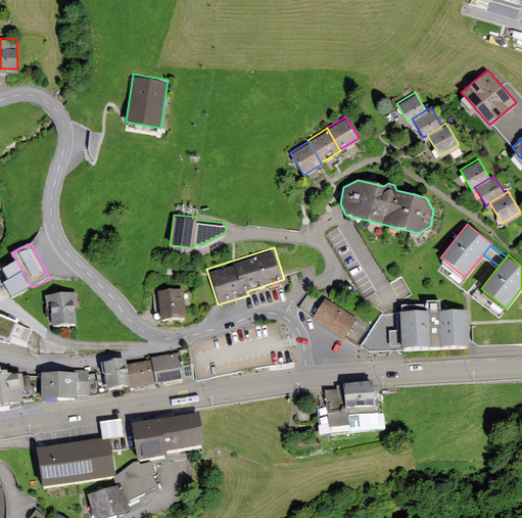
[(32,287),(15,259),(0,268),(0,277),(13,295),(32,287)]
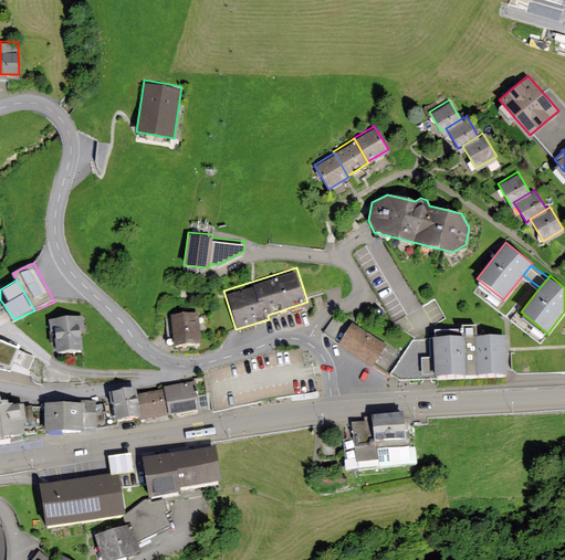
[(199,310),(174,314),(177,344),(202,340),(199,310)]
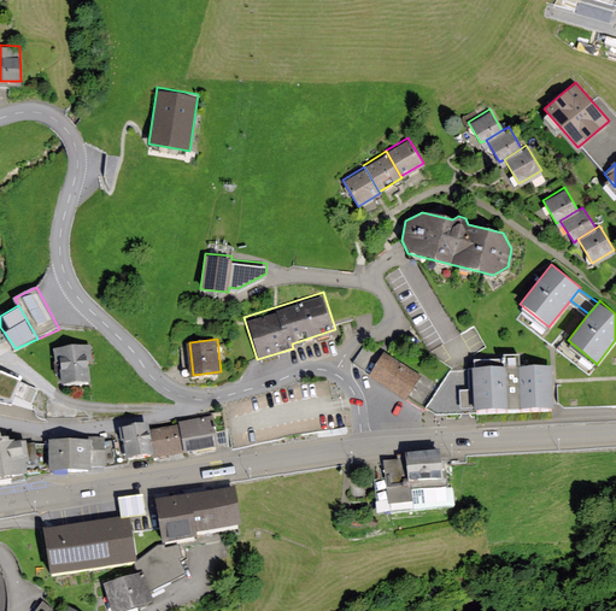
[(89,341),(52,346),(54,370),(60,370),(62,383),(91,380),(87,358),(91,357),(89,341)]
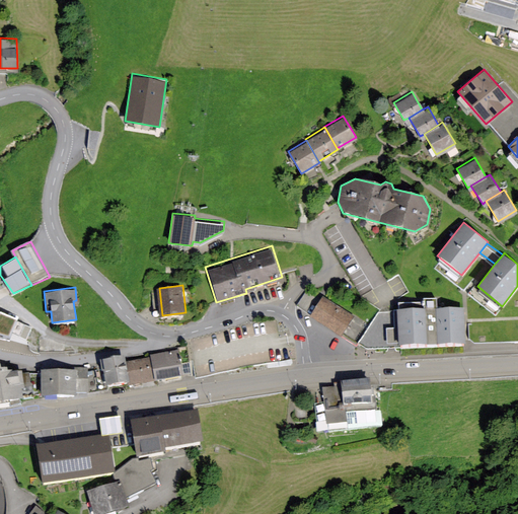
[(354,311),(324,294),(312,314),(343,332),(354,311)]
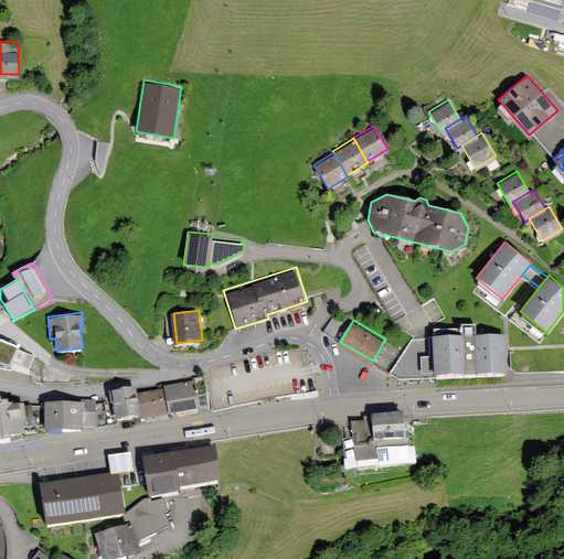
[(395,355),(397,378),(507,371),(504,335),(479,337),(478,322),(463,323),(463,334),(406,337),(407,354),(395,355)]
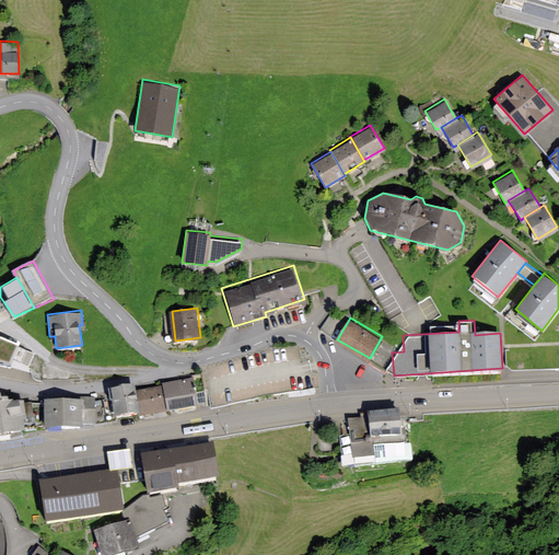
[(0,361),(9,363),(12,357),(18,343),(0,334),(0,361)]
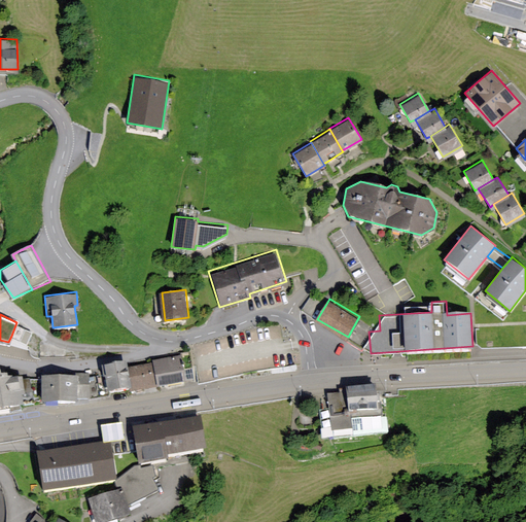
[(32,328),(16,322),(11,336),(26,342),(32,328)]
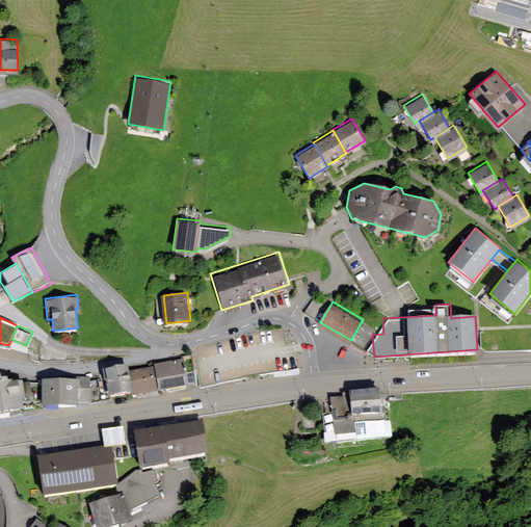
[(181,358),(154,363),(158,388),(185,383),(181,358)]
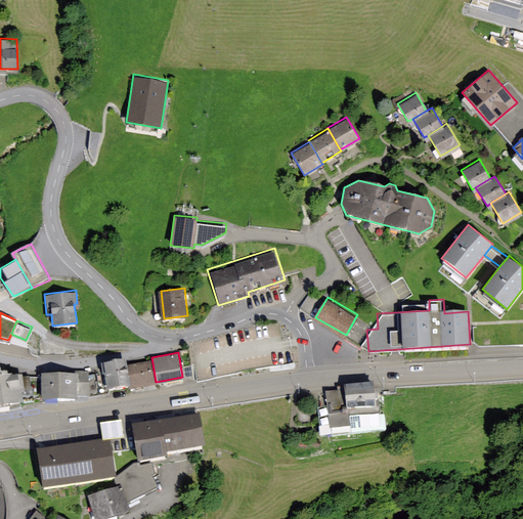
[(114,358),(102,360),(107,388),(130,383),(126,362),(125,356),(114,358)]
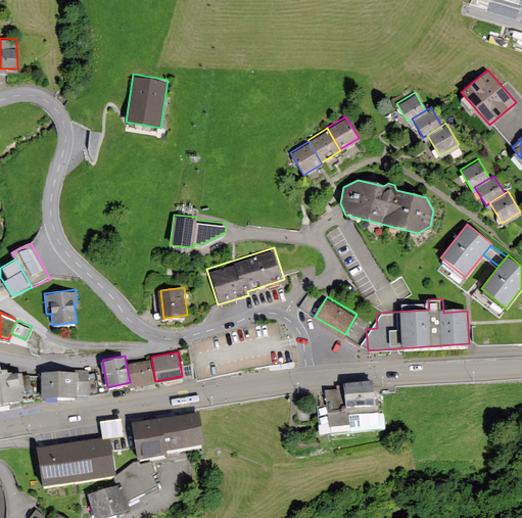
[(151,357),(126,362),(130,382),(131,386),(155,381),(151,357)]
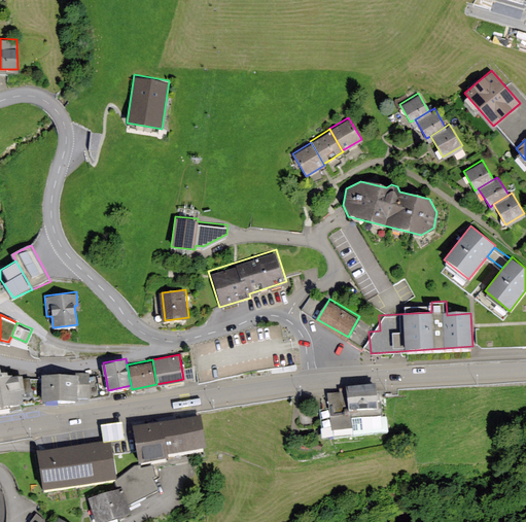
[(77,370),(77,373),(77,395),(89,395),(89,370),(77,370)]
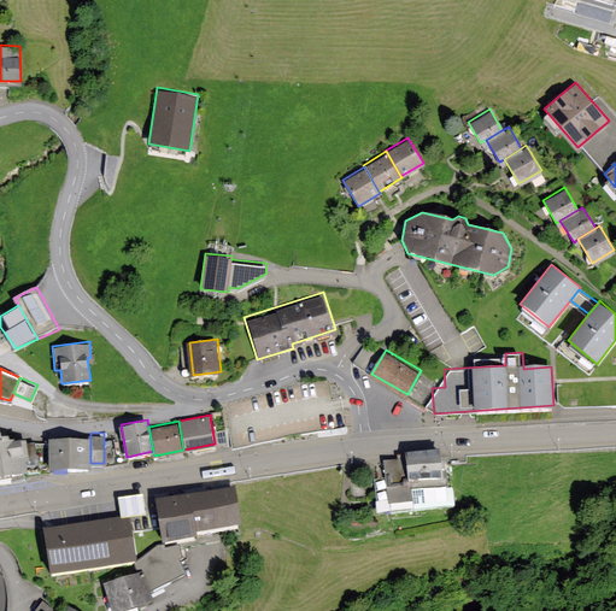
[(0,479),(27,475),(24,458),(29,458),(25,438),(15,440),(15,438),(9,439),(9,435),(0,436),(0,479)]
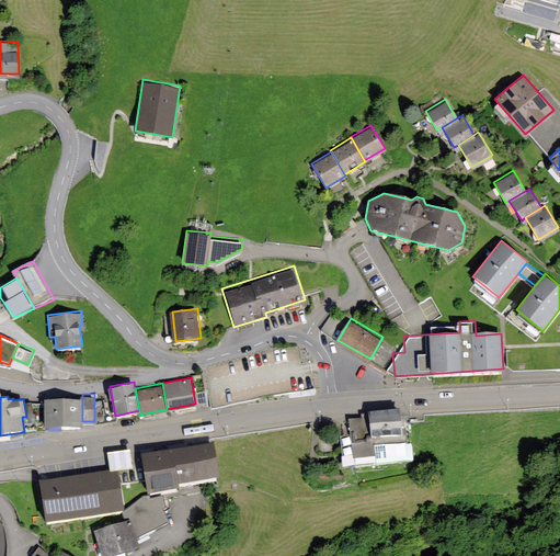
[(82,397),(43,398),(44,427),(82,426),(82,421),(82,397)]
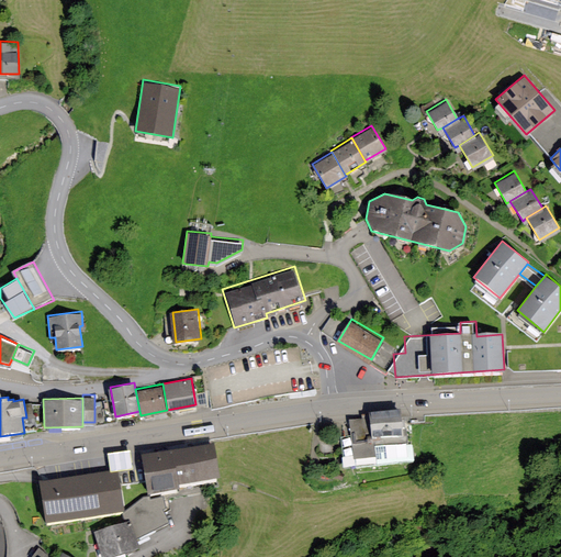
[(405,410),(352,415),(356,447),(408,441),(405,410)]
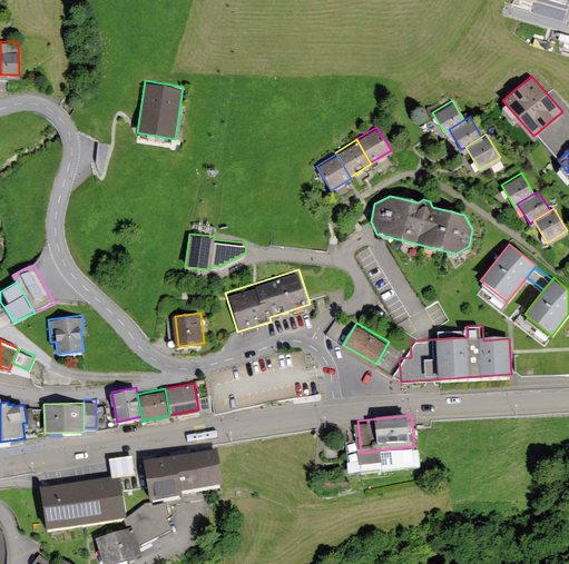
[(216,449),(143,458),(148,497),(148,503),(169,500),(183,498),(182,491),(221,486),(216,449)]
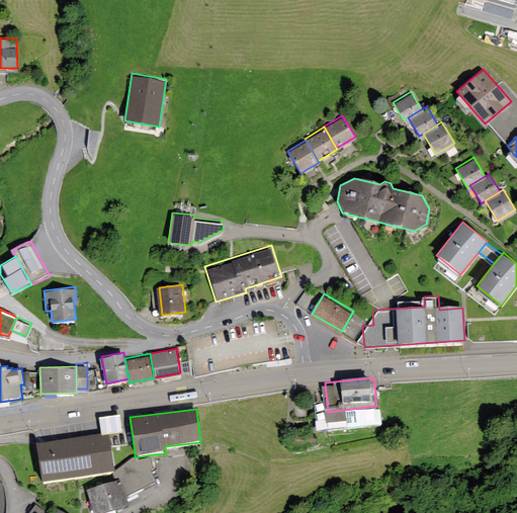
[(98,416),(101,432),(106,431),(121,429),(119,412),(98,416)]
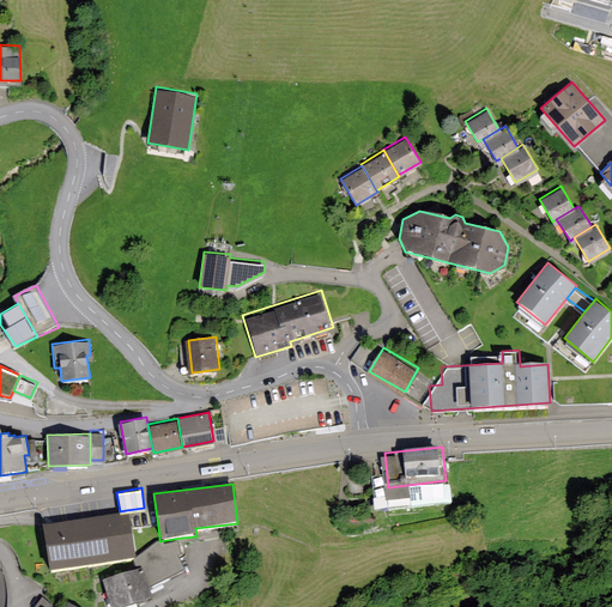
[(120,511),(42,523),(49,570),(133,557),(126,510),(120,511)]
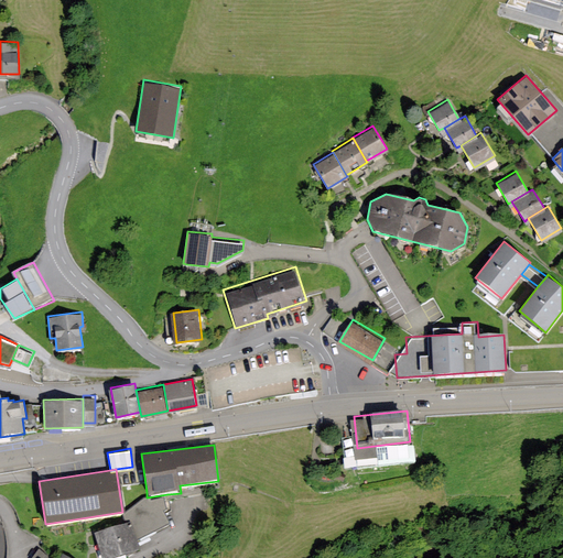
[(129,520),(134,539),(170,524),(162,509),(170,506),(168,494),(147,498),(147,492),(122,512),(125,521),(129,520)]
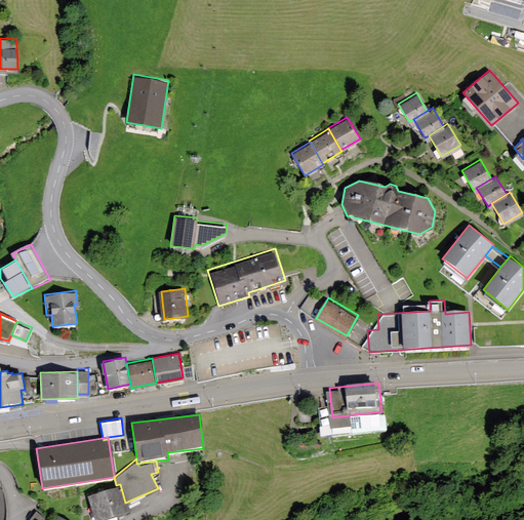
[(116,485),(86,494),(93,519),(101,519),(128,512),(125,503),(120,484),(116,485)]
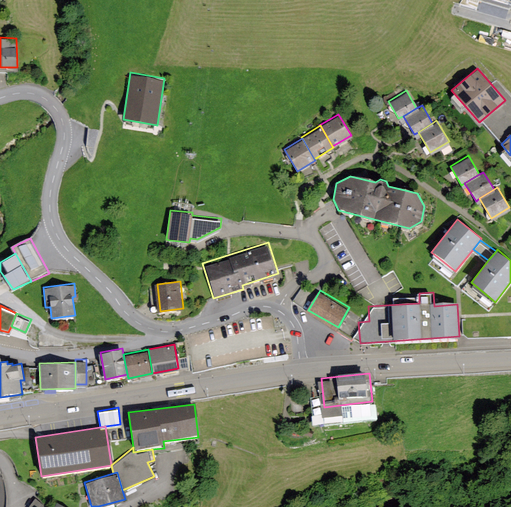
[(51,506),(53,505),(34,493),(27,505),(30,506),(51,506)]
